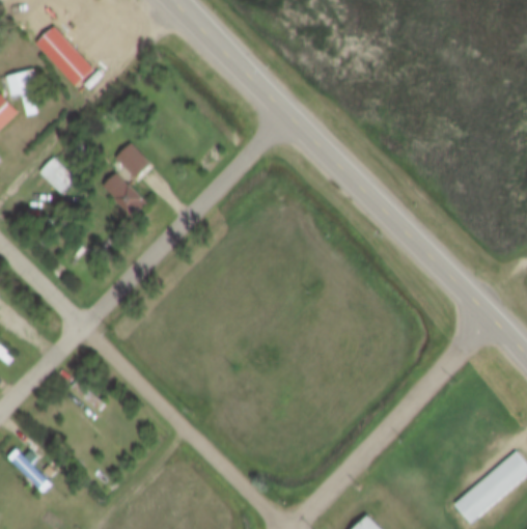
[(54,27),(92,70),(75,86),(35,43),(54,27)]
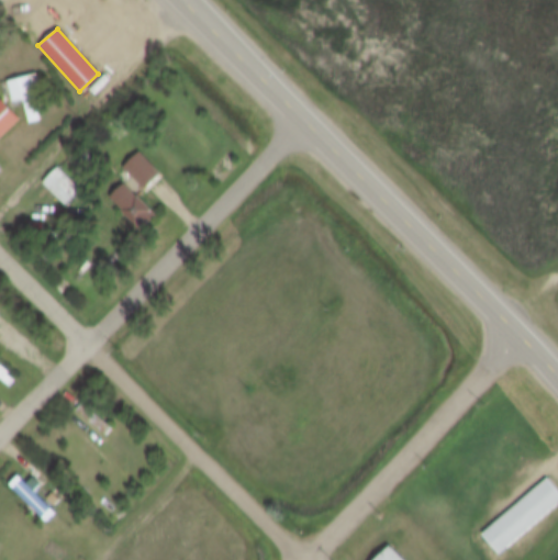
[(22,99),(11,101),(6,80),(35,71),(38,82),(32,85),(34,96),(32,96),(38,119),(29,121),(22,99)]
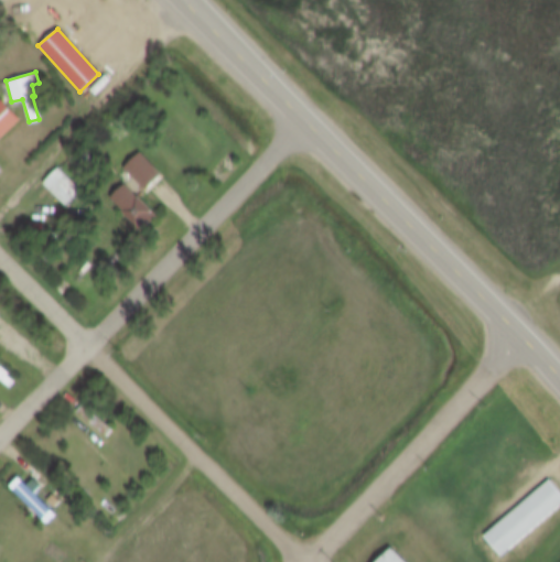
[(0,99),(19,118),(0,137),(0,99)]
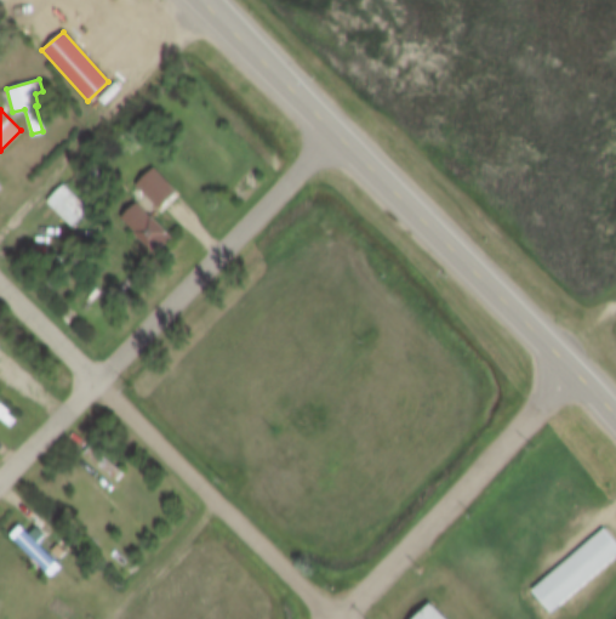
[(135,186),(149,170),(172,193),(158,208),(135,186)]
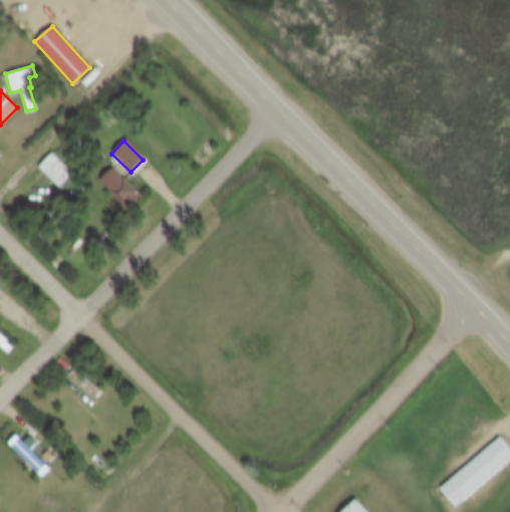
[(51,152),(72,173),(57,188),(36,167),(51,152)]
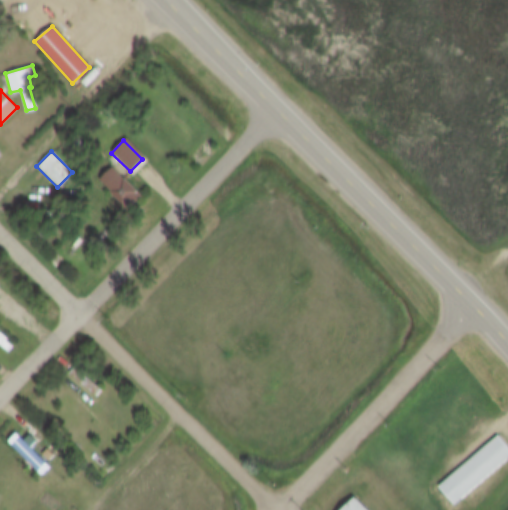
[(109,166),(138,194),(125,208),(96,180),(109,166)]
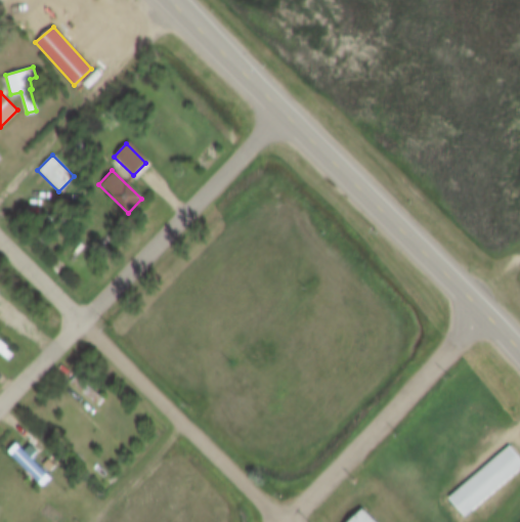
[(75,375),(102,398),(95,406),(67,384),(75,375)]
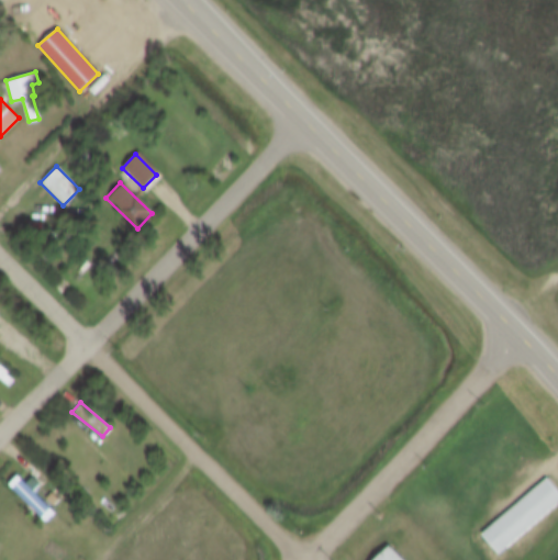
[(18,476),(53,512),(44,519),(9,484),(18,476)]
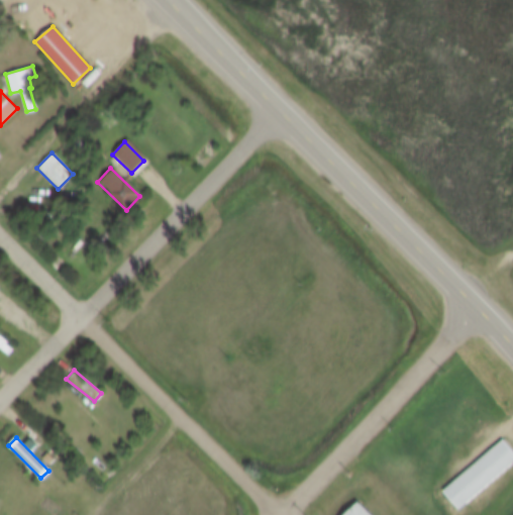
[(502,438),(512,450),(512,460),(457,509),(441,491),(502,438)]
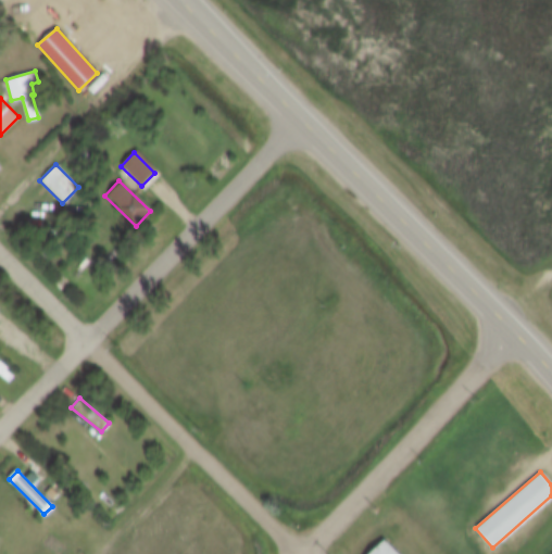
[(371,553),(386,539),(401,553),(371,553)]
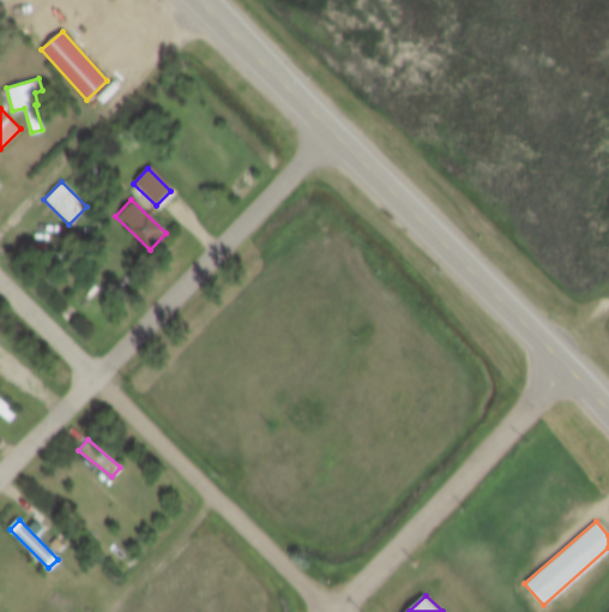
All buildings are outlined.
